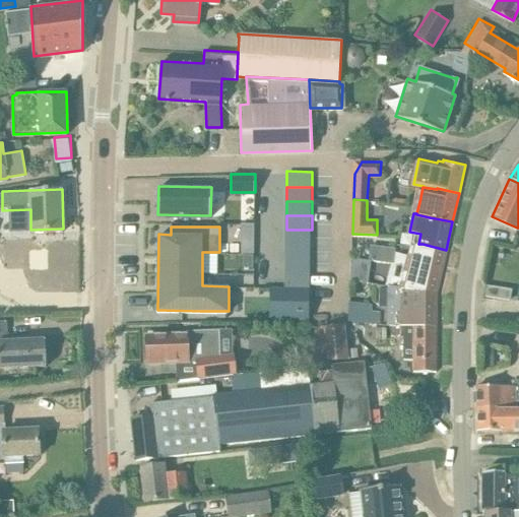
[(312,230),(286,230),(286,244),(311,244),(312,230)]
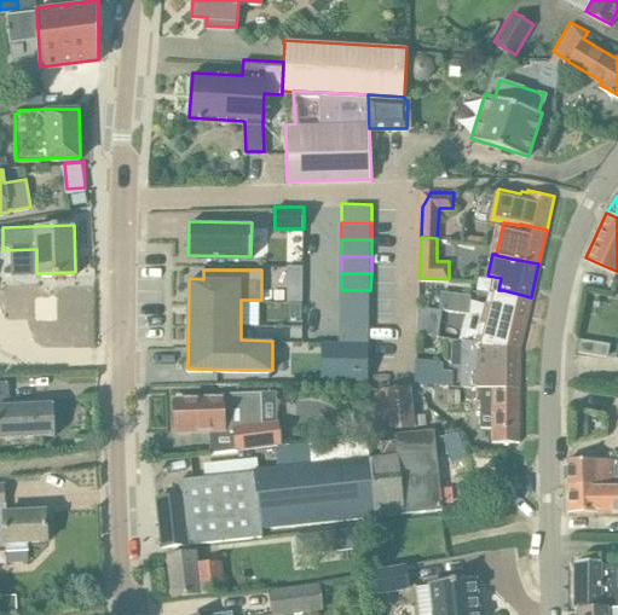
[(290,283),(290,296),(300,296),(301,283),(290,283)]
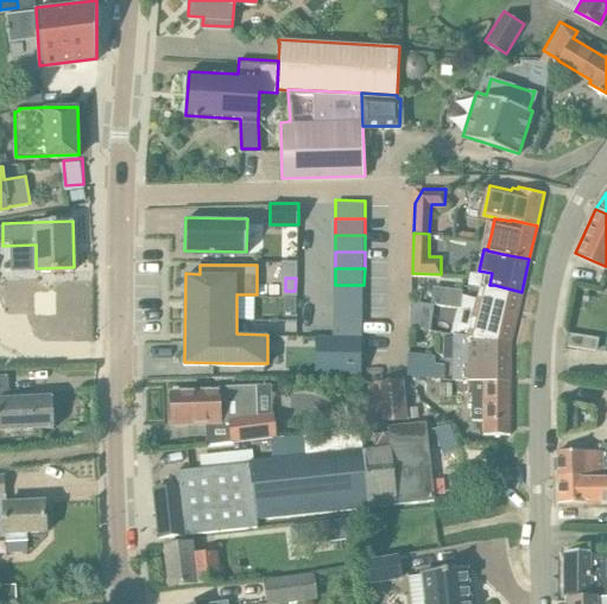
[(430,302),(436,303),(461,306),(463,288),(432,284),(430,302)]
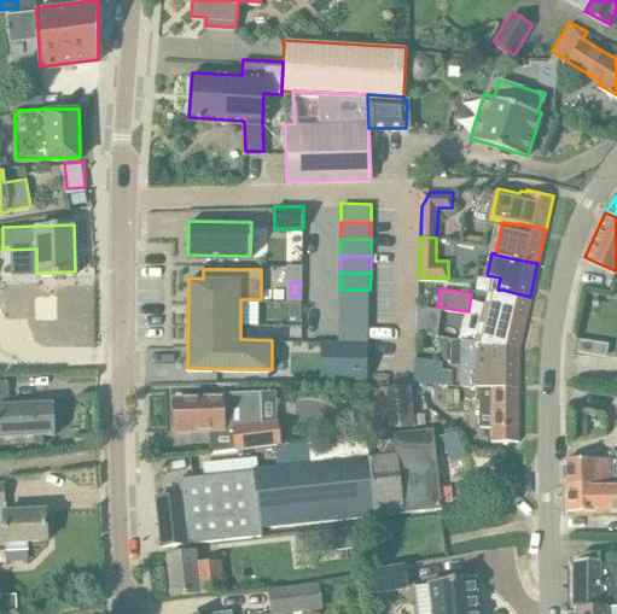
[(370,290),(341,290),(341,307),(370,307),(370,290)]
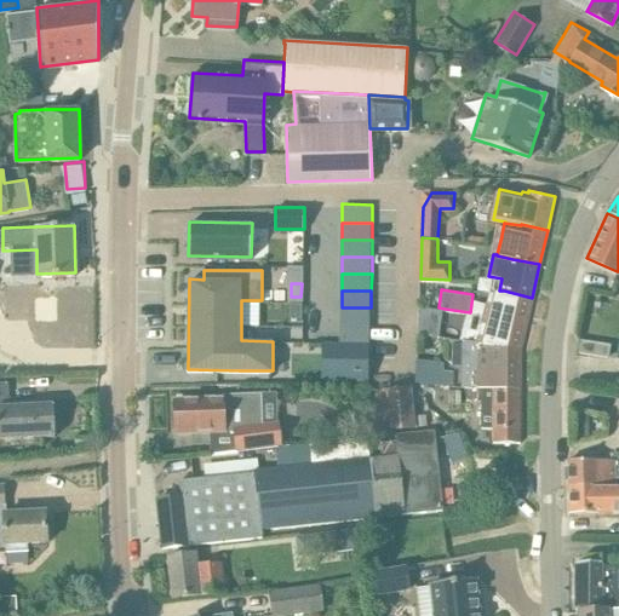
[(504,291),(499,291),(498,293),(494,292),(485,341),(483,343),(521,345),(532,298),(504,291)]
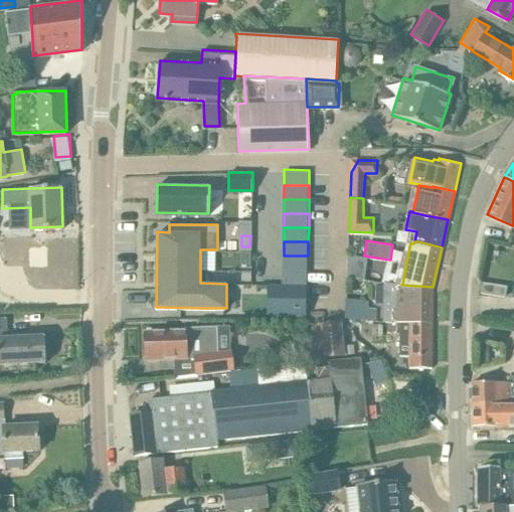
[(241,252),(241,263),(250,264),(250,252),(241,252)]
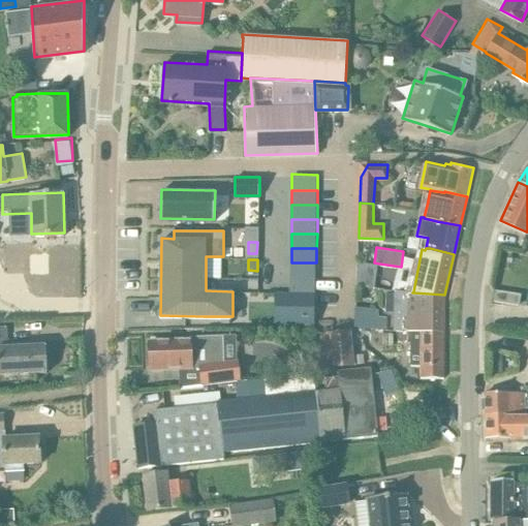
[(374,263),(359,261),(359,282),(376,285),(379,264),(374,263)]
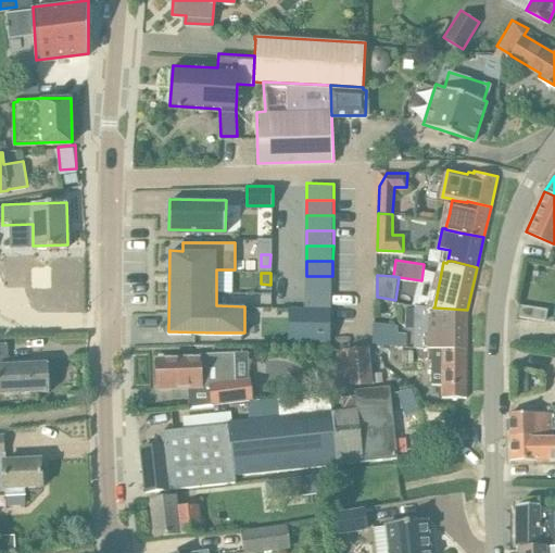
[(332,276),(306,276),(306,291),(332,291),(332,276)]
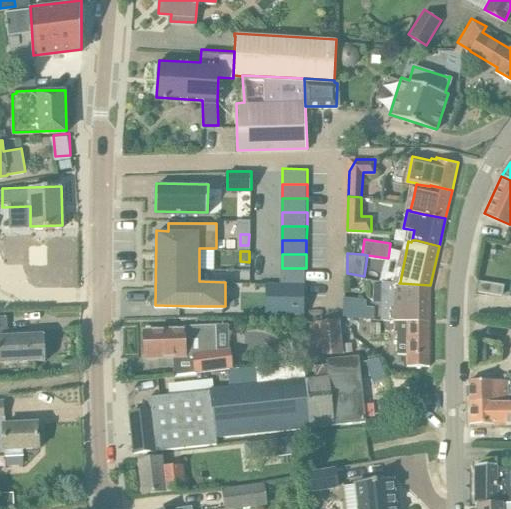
[(306,268),(282,268),(282,282),(306,282),(306,268)]
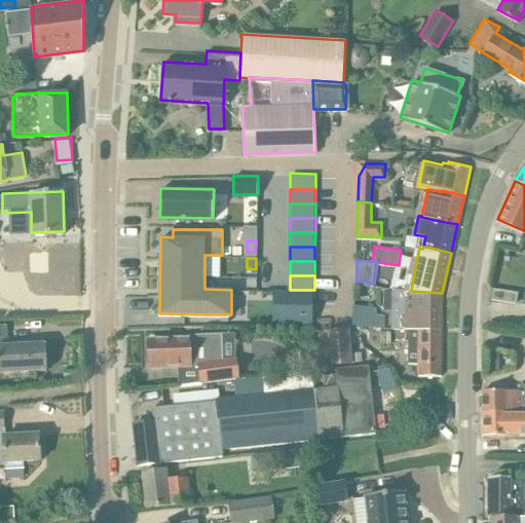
[(524,286),(504,283),(502,294),(524,297),(524,286)]
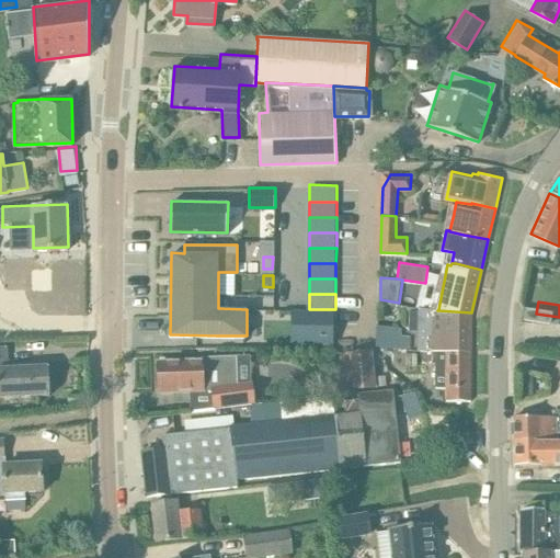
[(446,350),(471,350),(471,312),(437,310),(438,309),(432,309),(418,309),(418,348),(432,348),(432,349),(446,351),(446,350)]
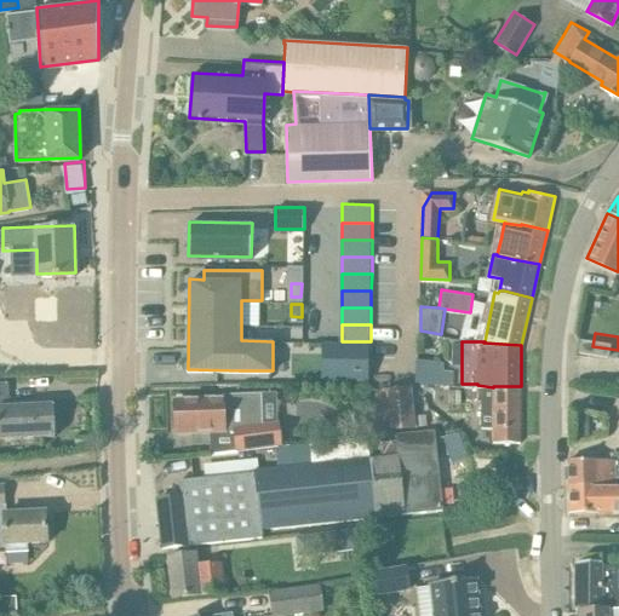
[(322,343),(322,378),(370,379),(370,343),(322,343)]
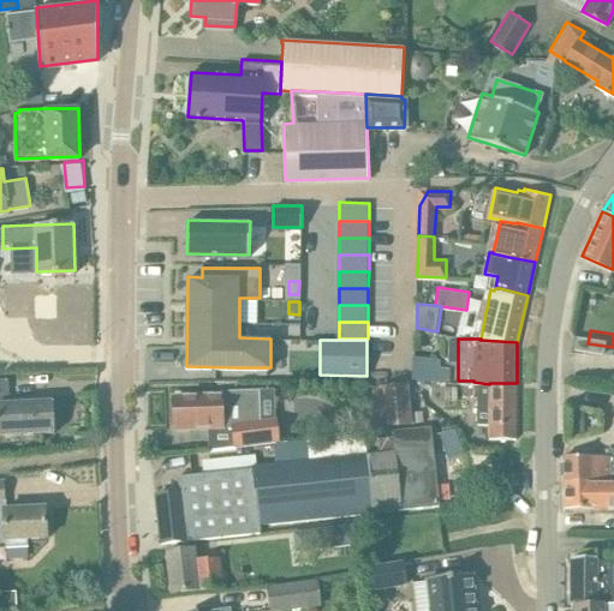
[(412,353),(411,377),(449,382),(451,366),(440,365),(440,357),(412,353)]
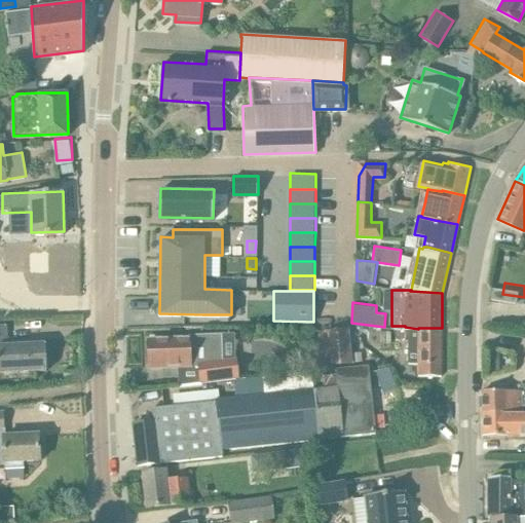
[(44,342),(8,343),(7,323),(0,323),(0,370),(46,369),(44,342)]
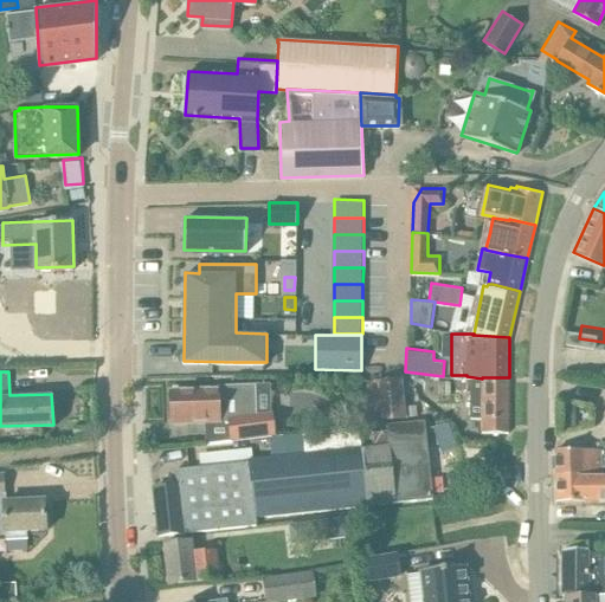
[(401,376),(366,380),(371,421),(406,416),(401,376)]
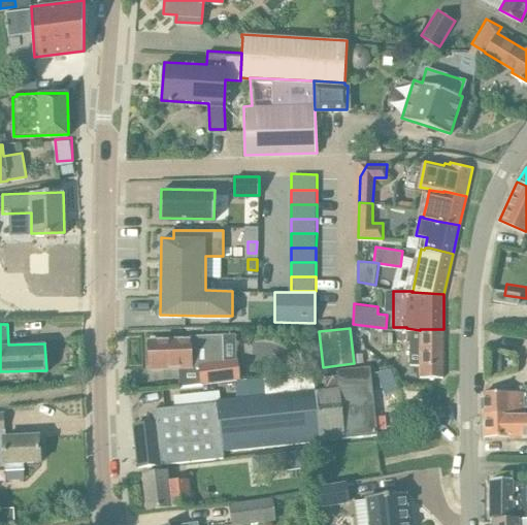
[(420,330),(406,328),(406,337),(408,337),(408,363),(420,363),(420,374),(443,374),(443,329),(420,329),(420,330)]
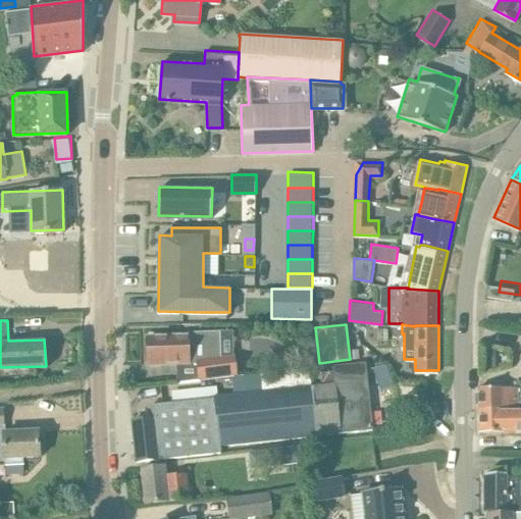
[(188,334),(148,335),(148,362),(198,361),(200,378),(237,373),(233,355),(221,356),(220,328),(188,330),(188,334)]
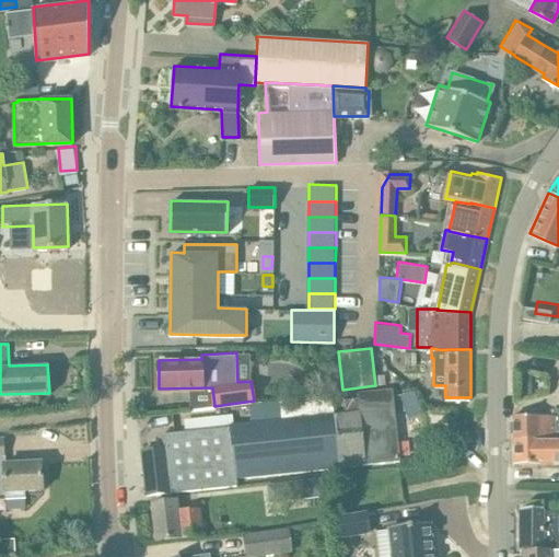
[(335,412),(340,467),(367,464),(365,463),(399,459),(393,387),(357,391),(358,396),(344,397),(345,410),(335,412)]
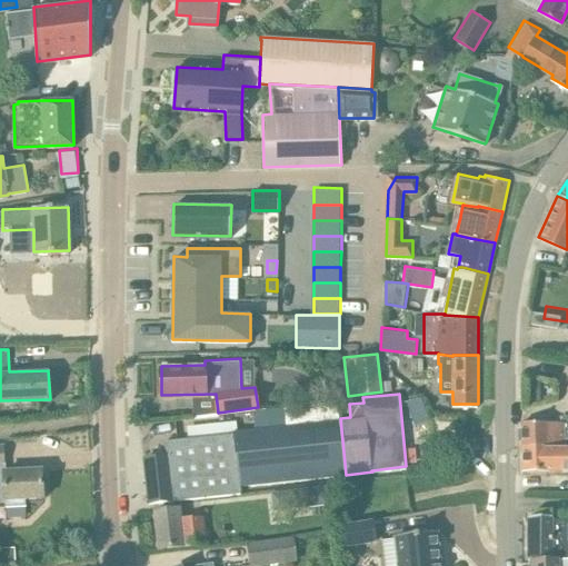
[(528,420),(522,420),(524,449),(567,449),(567,414),(560,415),(561,425),(558,426),(558,421),(547,423),(547,420),(528,420)]
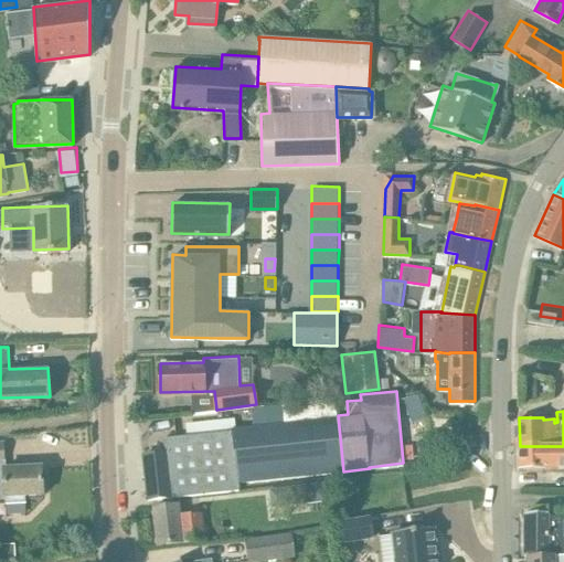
[(343,472),(338,415),(231,426),(231,430),(162,436),(163,452),(144,454),(148,498),(170,496),(240,488),(238,483),(343,472)]
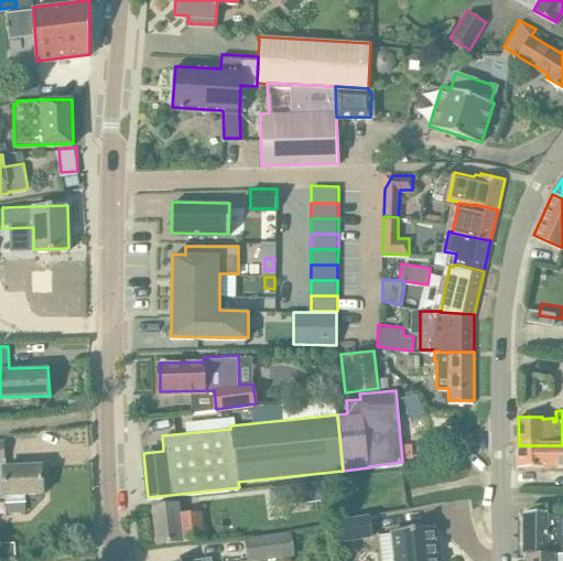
[(0,439),(0,494),(43,492),(42,464),(6,466),(4,440),(0,439)]
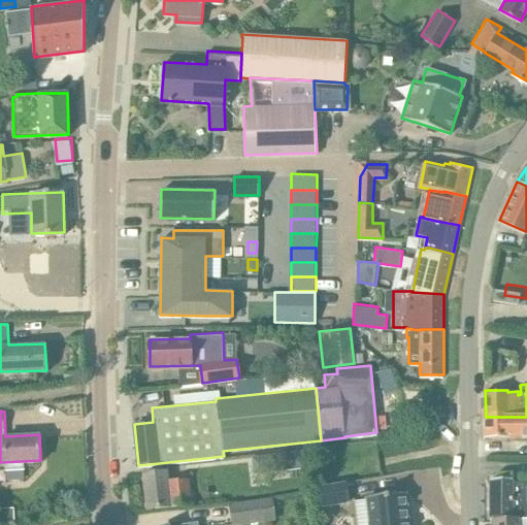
[(526,417),(486,417),(486,435),(491,435),(526,435),(526,417)]
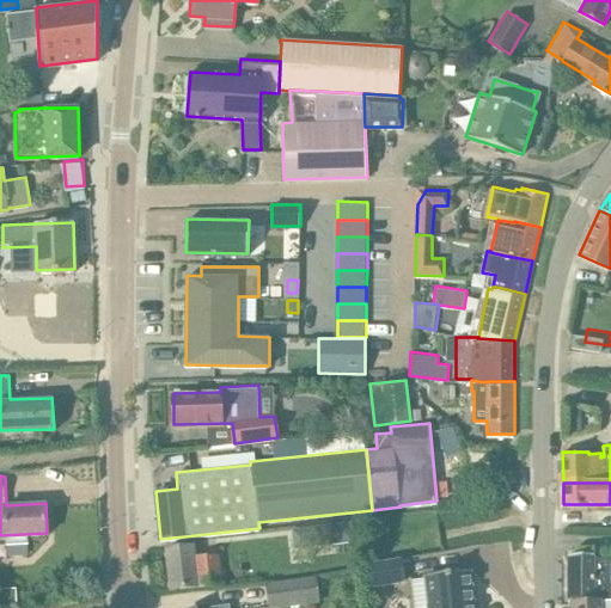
[(169,581),(217,576),(217,569),(240,566),(237,540),(194,544),(165,547),(169,581)]
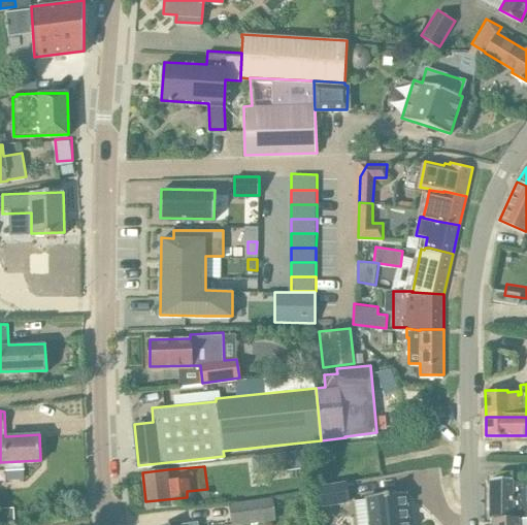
[(513,478),(491,478),(491,516),(526,515),(526,480),(513,480),(513,478)]
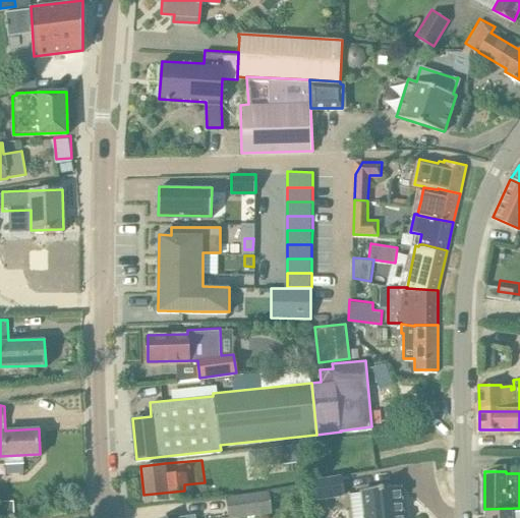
[(342,473),(311,479),(315,500),(346,494),(342,473)]
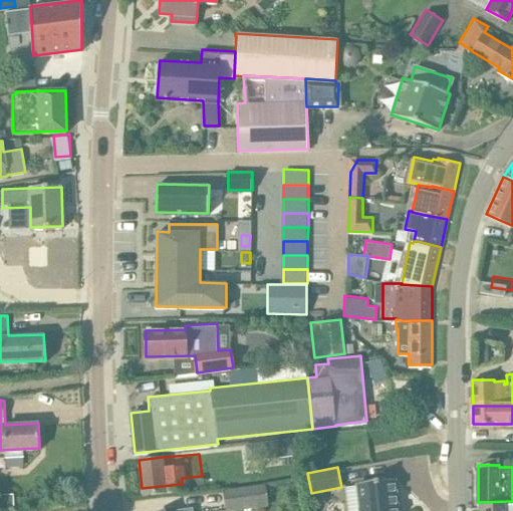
[(398,510),(395,478),(345,484),(347,510),(398,510)]
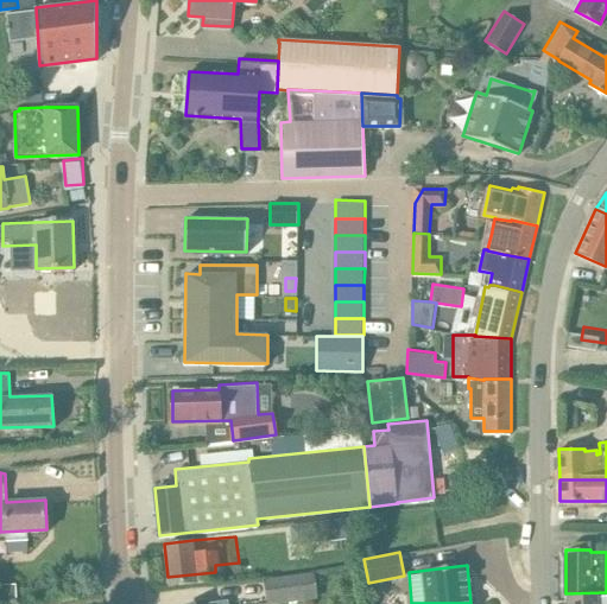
[(270,577),(266,577),(270,603),(273,603),(318,597),(314,568),(270,577)]
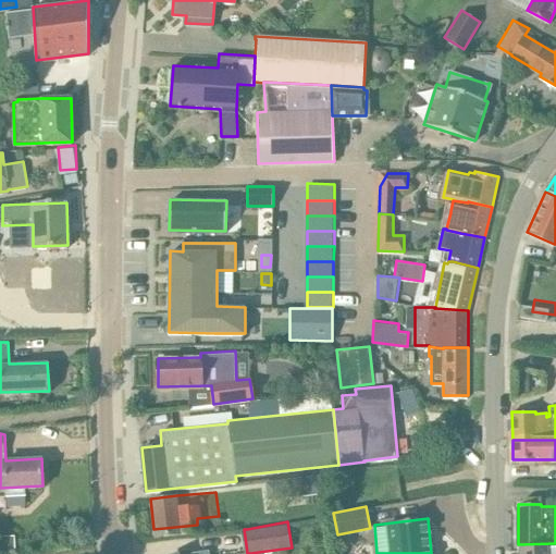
[(0,552),(15,551),(14,534),(0,534),(0,552)]
